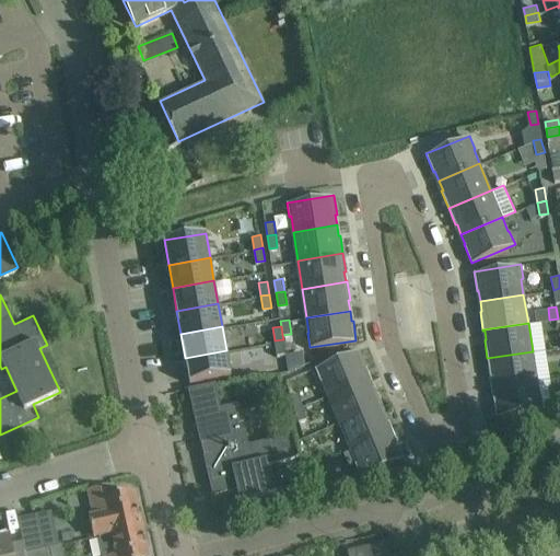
[(283,339),(275,340),(277,355),(286,352),(283,339)]
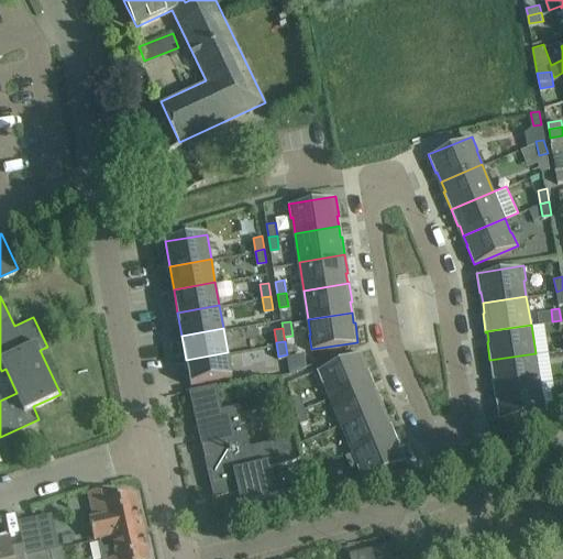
[(361,351),(317,370),(322,383),(324,382),(330,396),(371,380),(367,370),(368,369),(361,351)]
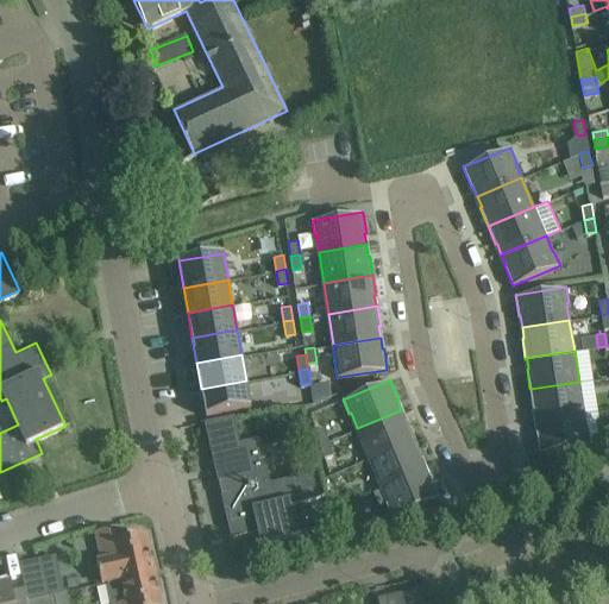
[(201,389),(206,415),(251,407),(246,381),(201,389)]
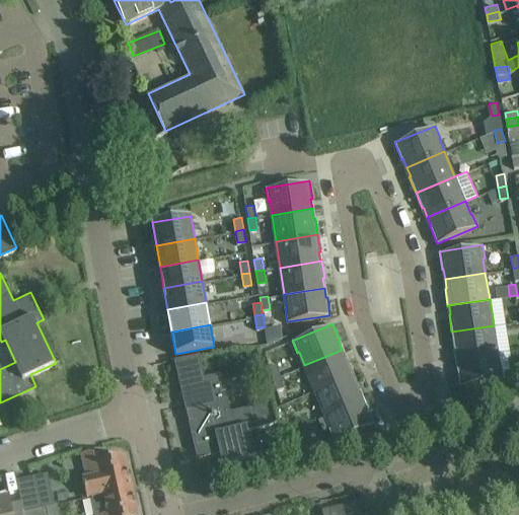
[(494,325),(451,332),(454,349),(455,349),(457,358),(498,352),(494,325)]
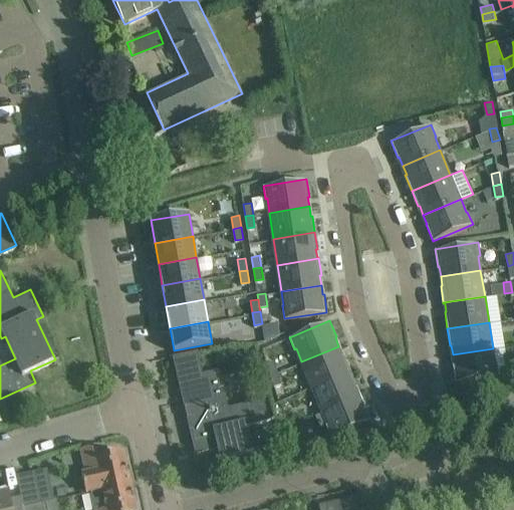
[(338,346),(301,361),(311,387),(350,370),(343,354),(342,355),(338,346)]
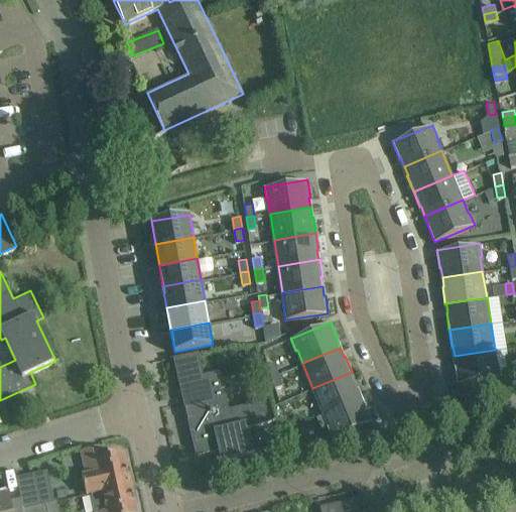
[(456,366),(455,366),(458,383),(500,377),(499,369),(510,368),(507,348),(495,350),(455,356),(456,366)]
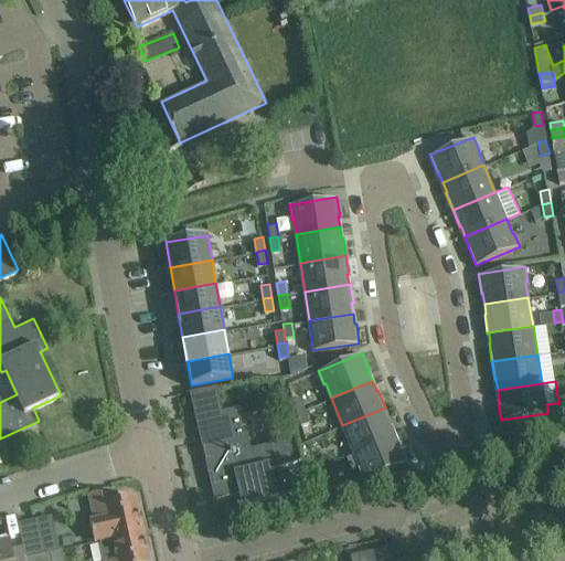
[(294,461),(287,434),(270,438),(272,443),(249,447),(240,405),(222,409),(221,404),(221,405),(216,388),(191,391),(216,496),(241,490),(243,503),(276,495),(269,465),(294,461)]
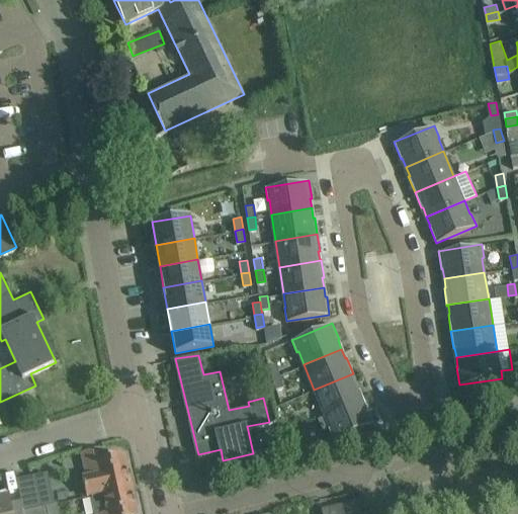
[(276,363),(268,365),(272,376),(279,374),(276,363)]
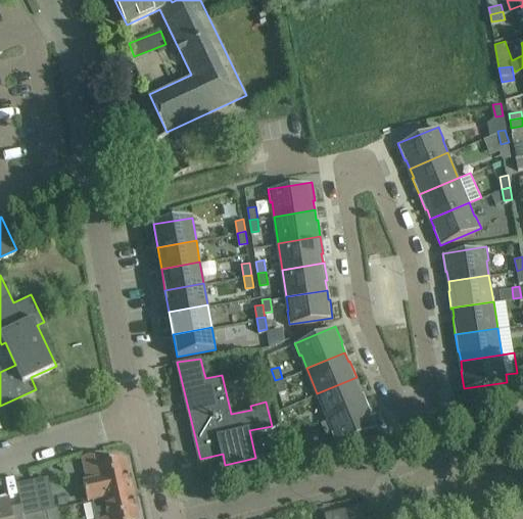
[(357,377),(317,393),(327,418),(366,403),(362,393),(363,392),(357,377)]
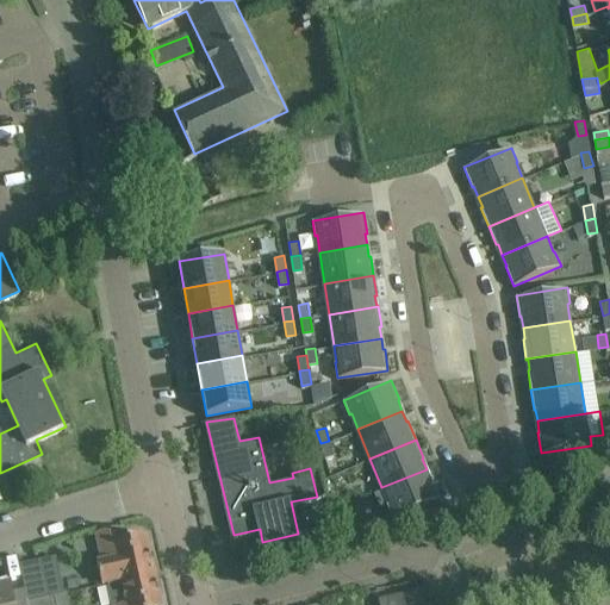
[(329,441),(321,443),(324,457),(334,455),(329,441)]
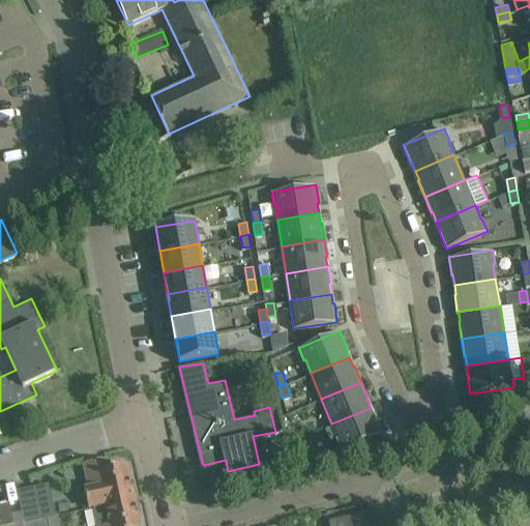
[(517,391),(503,393),(504,401),(518,399),(517,391)]
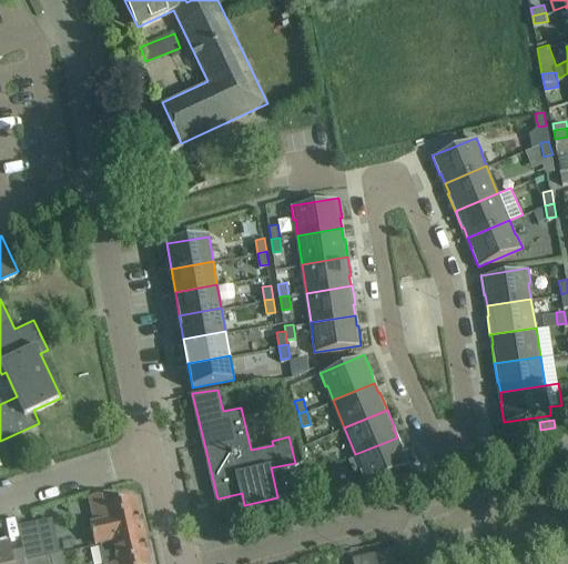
[(397,437),(355,454),(362,469),(361,470),(366,483),(411,464),(403,446),(401,446),(397,437)]
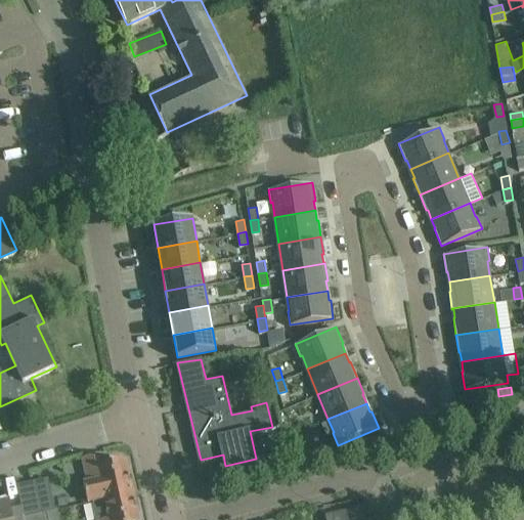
[(290,421),(282,423),(287,435),(294,432),(290,421)]
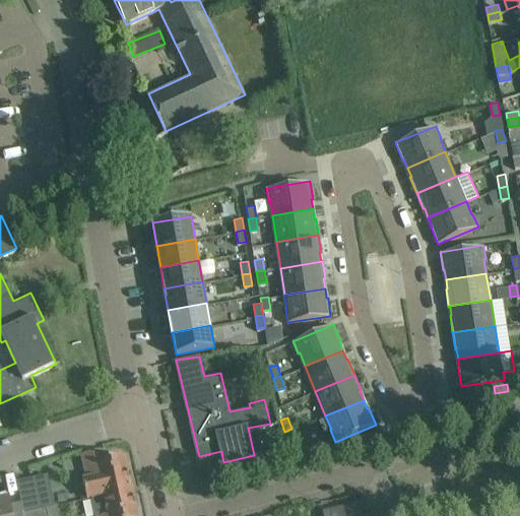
[(291,429),(284,432),(288,443),(296,441),(291,429)]
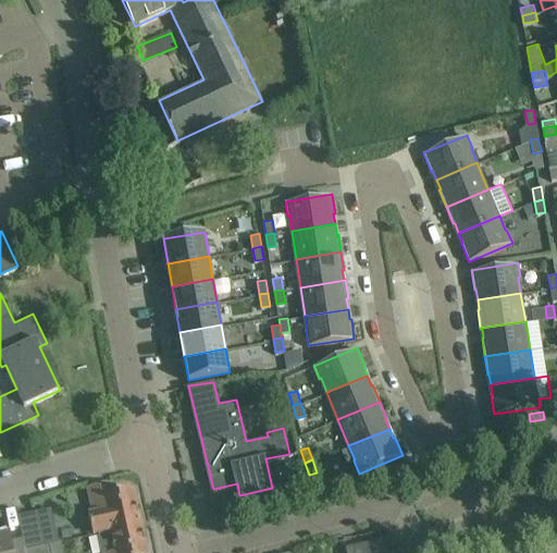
[(95,533),(100,532),(141,524),(133,488),(114,492),(111,480),(88,484),(94,510),(89,511),(95,533)]
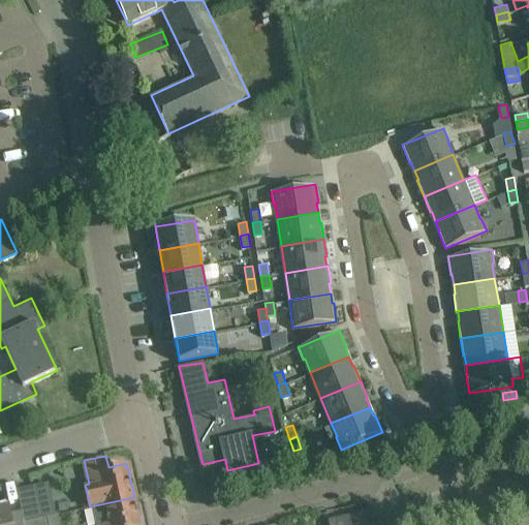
[(49,481),(35,484),(41,516),(48,515),(55,513),(49,481)]
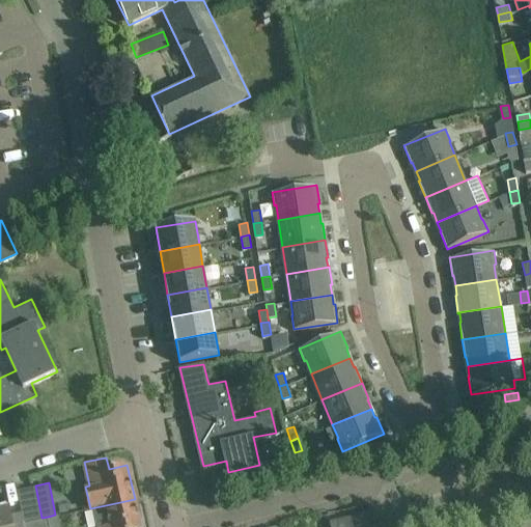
[(35,486),(17,490),(22,511),(24,522),(42,518),(35,486)]
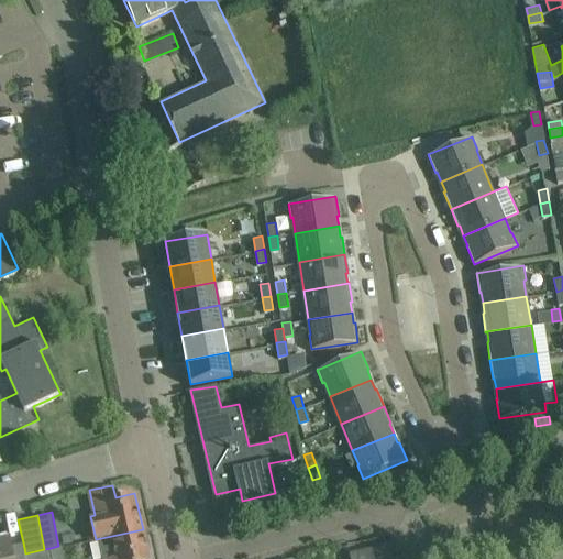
[(148,558),(143,529),(101,538),(106,558),(103,558),(148,558)]
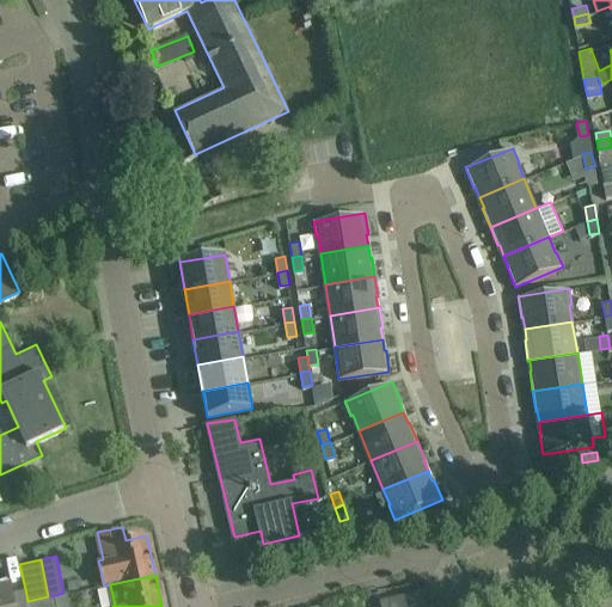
[(0,580),(0,606),(28,606),(28,601),(25,589),(10,593),(7,578),(0,580)]
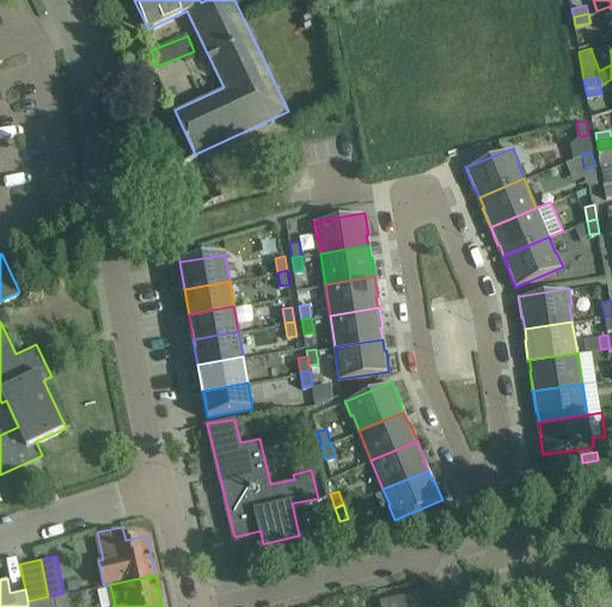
[(440,606),(440,605),(428,606),(424,589),(380,600),(380,606),(440,606)]
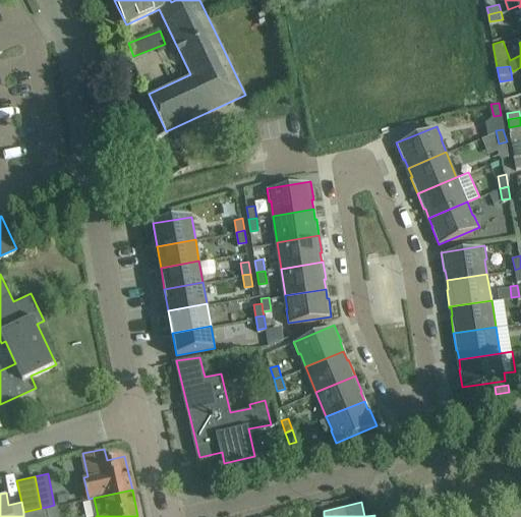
[(48,516),(47,507),(41,508),(23,512),(23,516),(48,516)]
